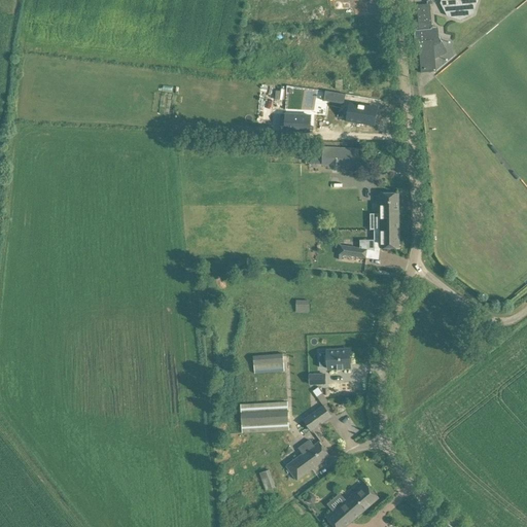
[(415,33),(415,37),(415,41),(416,45),(418,49),(419,49),(421,72),(428,72),(431,72),(436,71),(435,59),(440,57),(434,46),(442,42),(440,37),(434,28),(432,28),(430,5),(433,3),(431,0),(429,0),(427,1),(427,4),(417,5),(419,30),(417,30),(416,29),(415,33)]
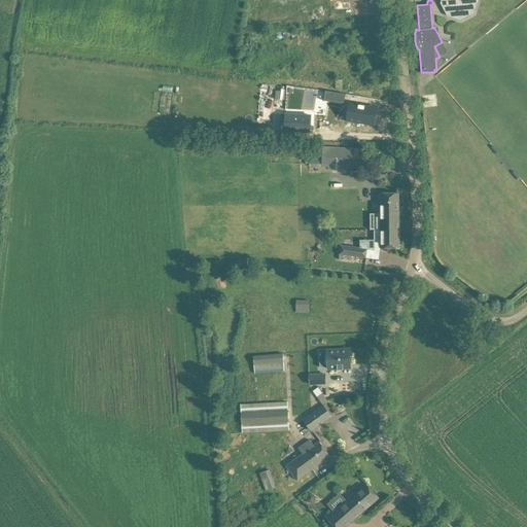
[(441,0),(441,3),(446,13),(448,15),(461,21),(473,13),(478,0),(441,0)]
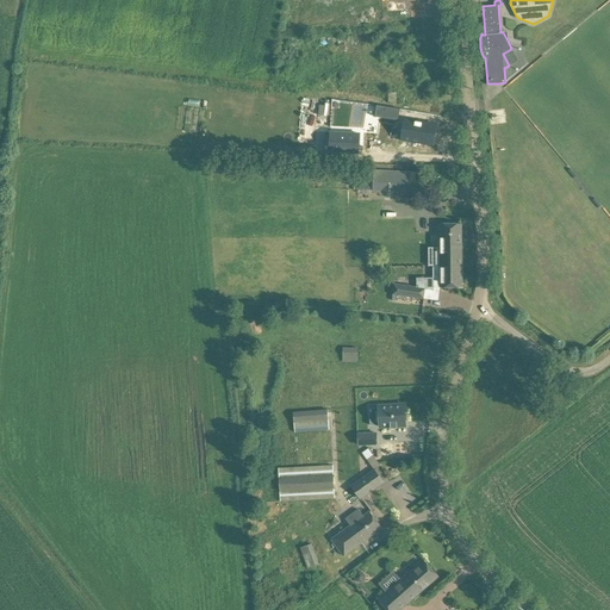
[(377,105),(375,117),(398,120),(400,109),(377,105)]
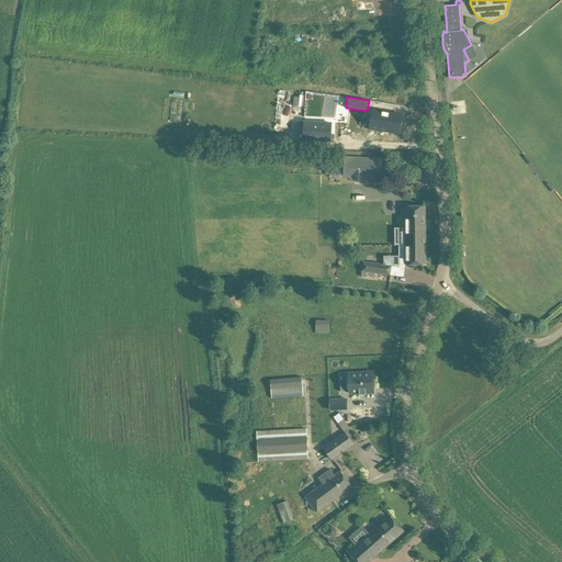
[(369,117),(369,119),(380,120),(378,132),(379,132),(379,130),(398,133),(402,115),(373,110),(371,117),(369,117)]
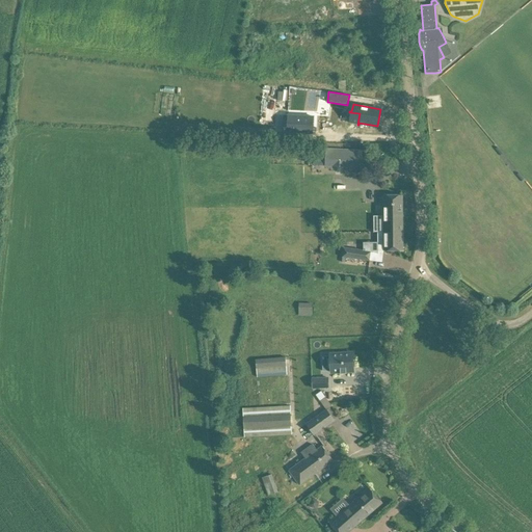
[(288,115),(288,132),(313,133),(313,132),(317,132),(317,131),(317,128),(313,128),(314,116),(288,115)]
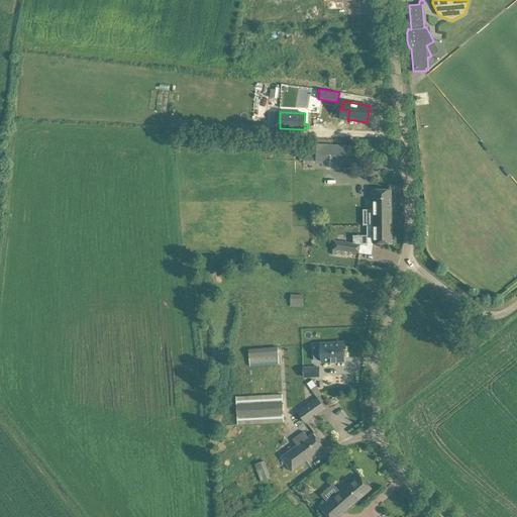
[(316,163),(351,165),(352,146),(317,143),(316,163)]
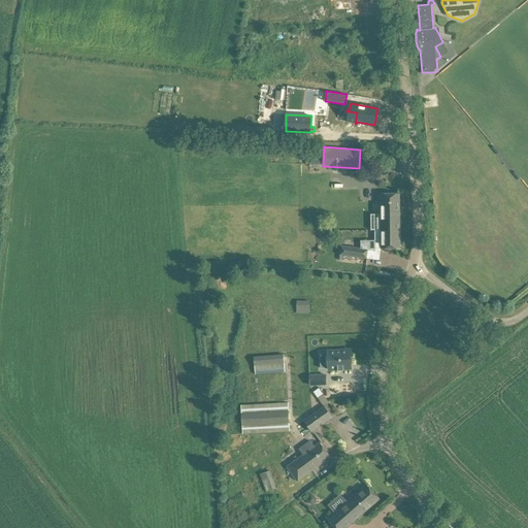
[(389,194),(381,194),(381,221),(381,227),(381,230),(400,230),(400,221),(399,194),(389,194)]
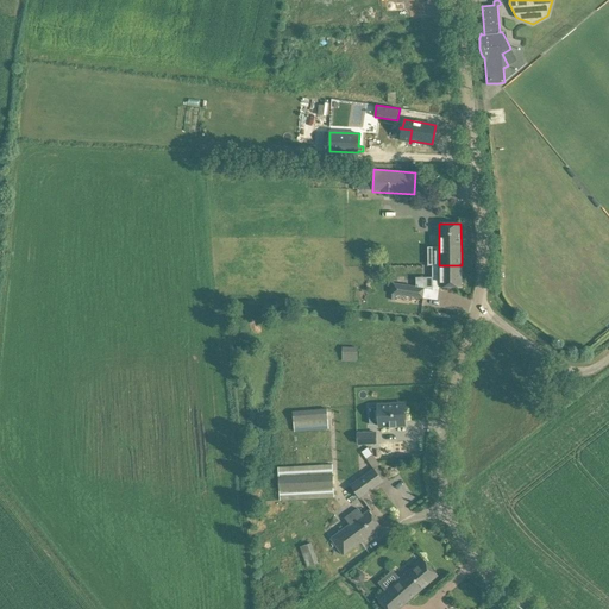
[(439,265),(432,265),(433,287),(439,287),(450,287),(462,287),(462,265),(439,265)]
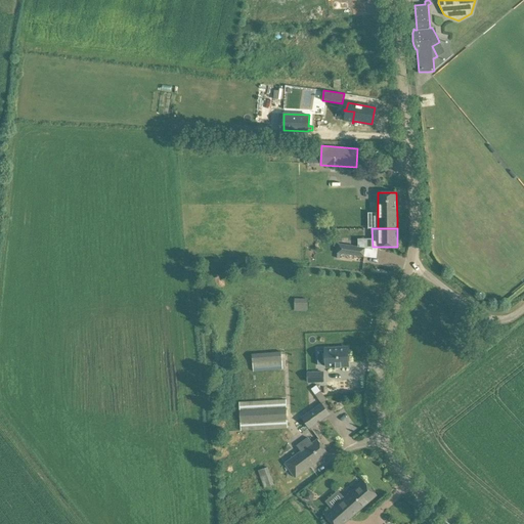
[(338,253),(337,258),(340,258),(340,253),(363,256),(364,249),(339,245),(338,253)]
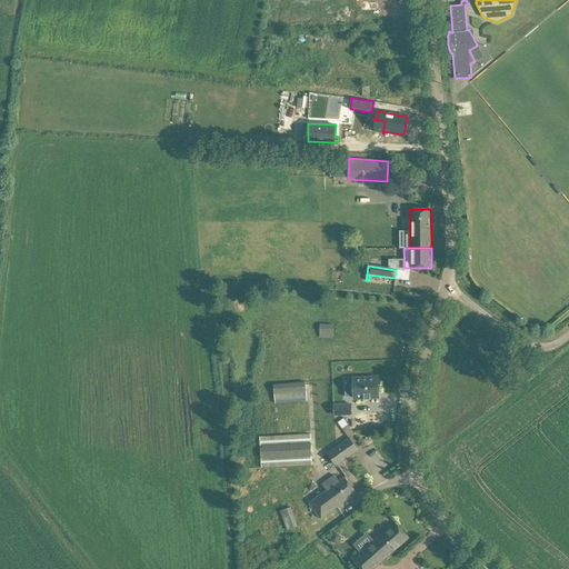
[(320,331),(320,333),(333,333),(333,325),(320,323),(320,331)]
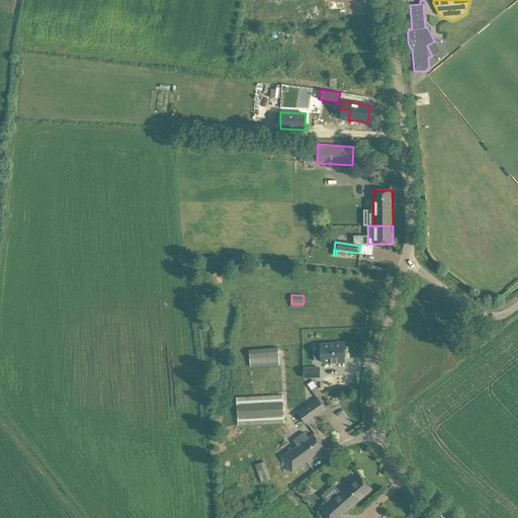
[(323,362),(332,362),(332,363),(338,363),(338,361),(344,361),(343,343),(322,344),(323,362)]
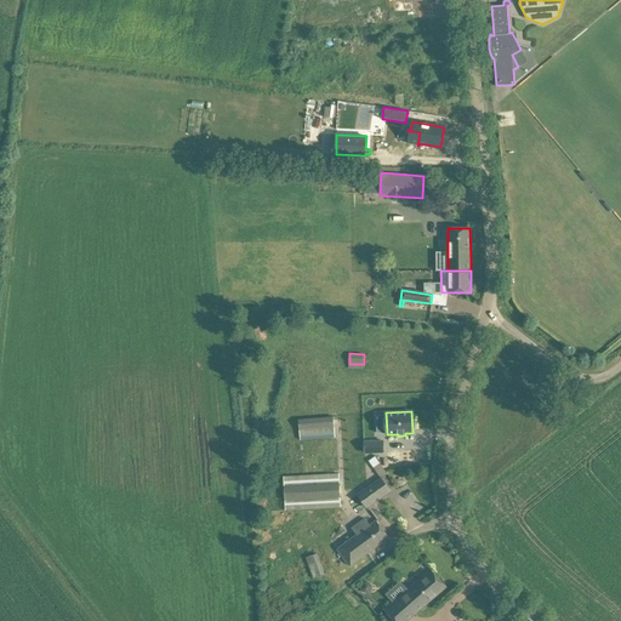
[(332,415),(298,417),(300,438),(335,434),(332,415)]
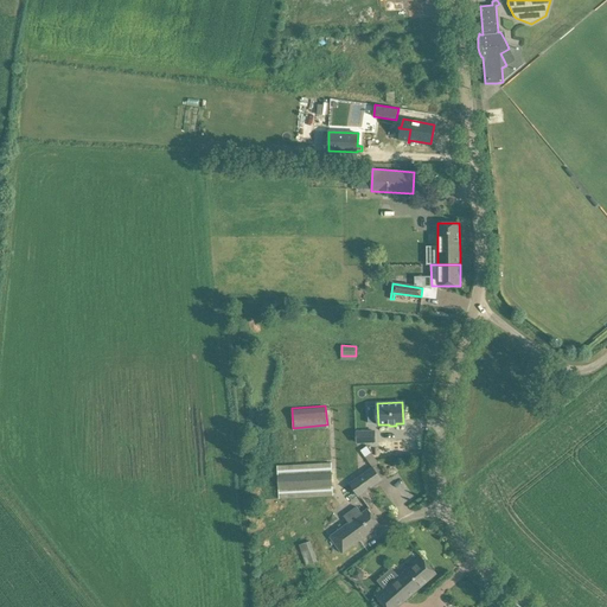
[(375,442),(375,432),(357,432),(357,442),(375,442)]
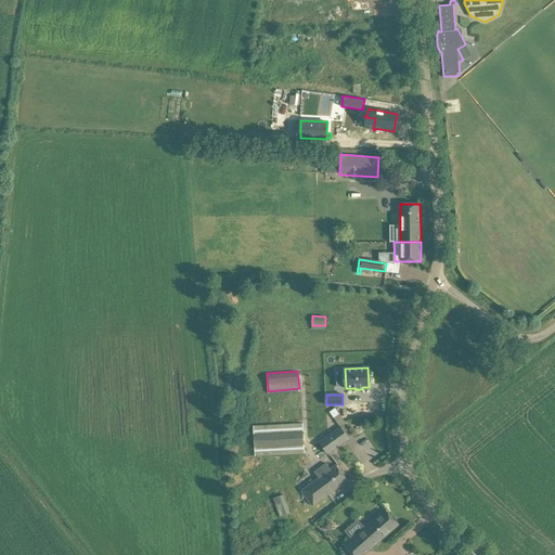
[(333,418),(332,408),(315,408),(315,418),(333,418)]
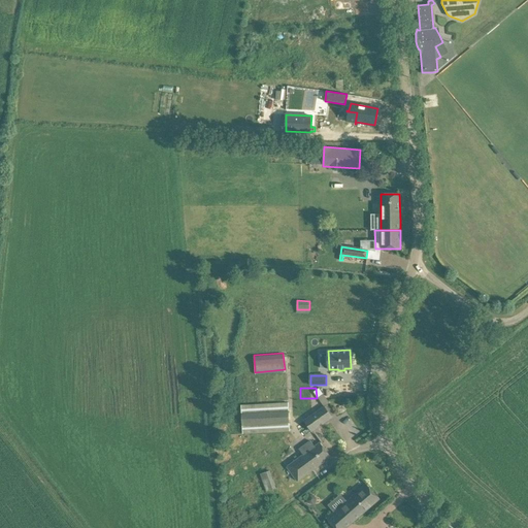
[(288,402),(240,405),(242,434),(290,431),(288,402)]
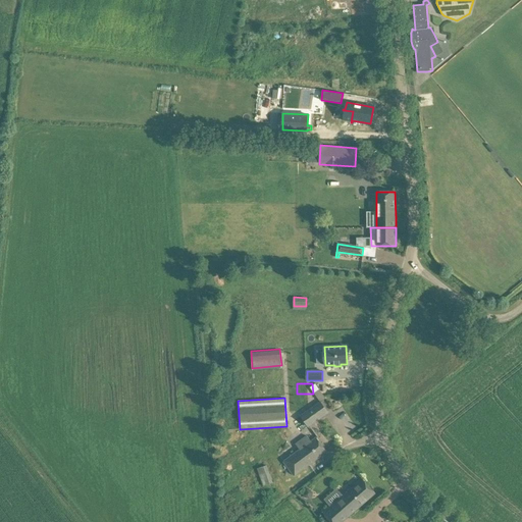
[(301,416),(303,418),(308,426),(328,413),(320,402),(301,416)]
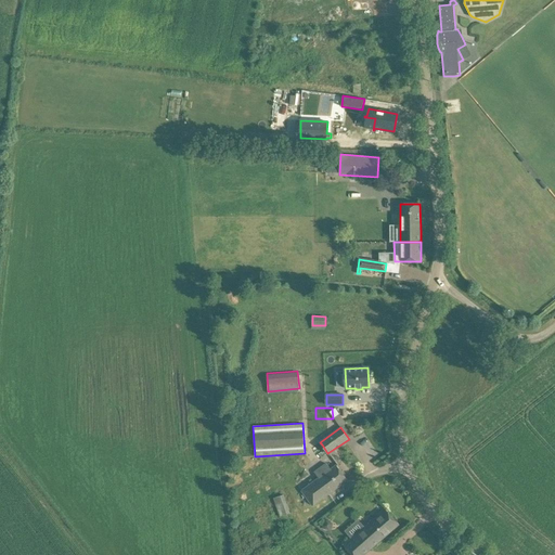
[(348,480),(336,465),(331,469),(326,463),(314,472),(319,477),(301,490),(312,506),(348,480)]
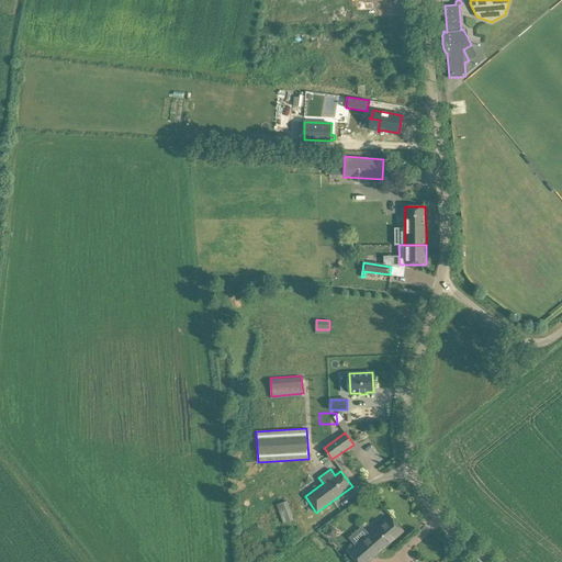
[(288,501),(274,503),(279,524),(292,520),(288,501)]
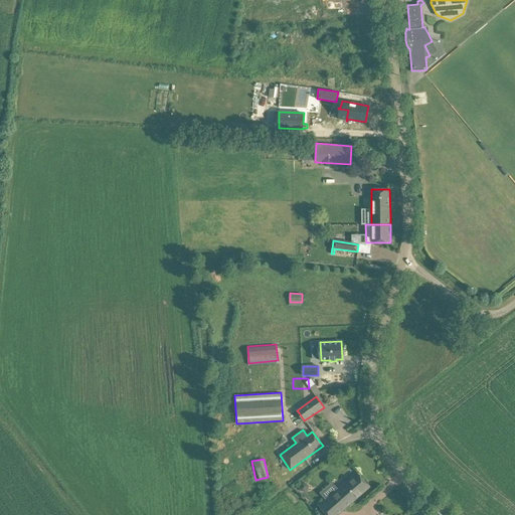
[(326,514),(337,514),(363,493),(370,487),(357,472),(340,486),(333,492),(318,505),(326,514)]
